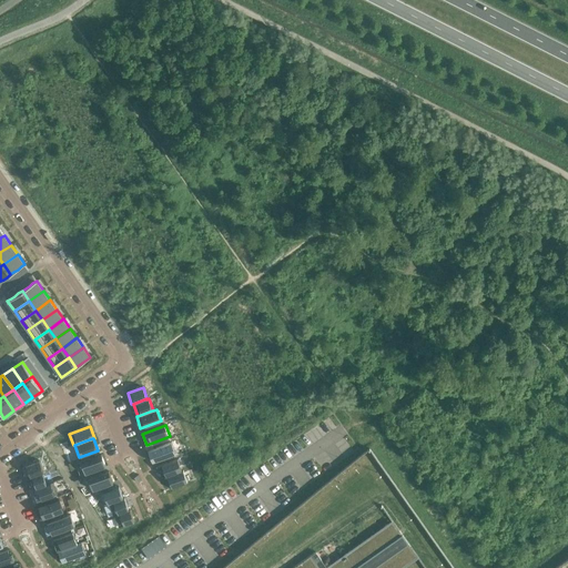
[(171,442),(149,450),(153,462),(175,454),(171,442)]
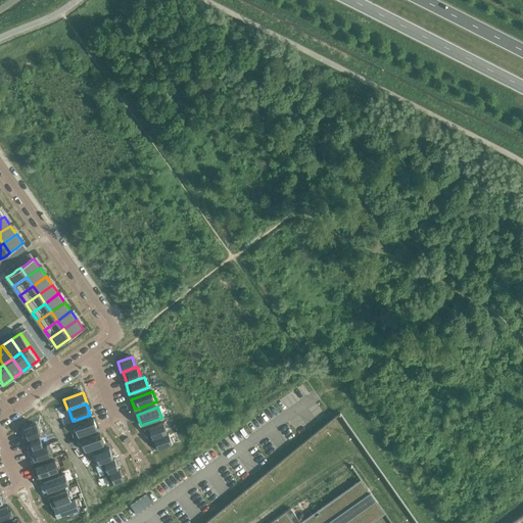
[(93,419),(75,425),(79,436),(97,429),(93,419)]
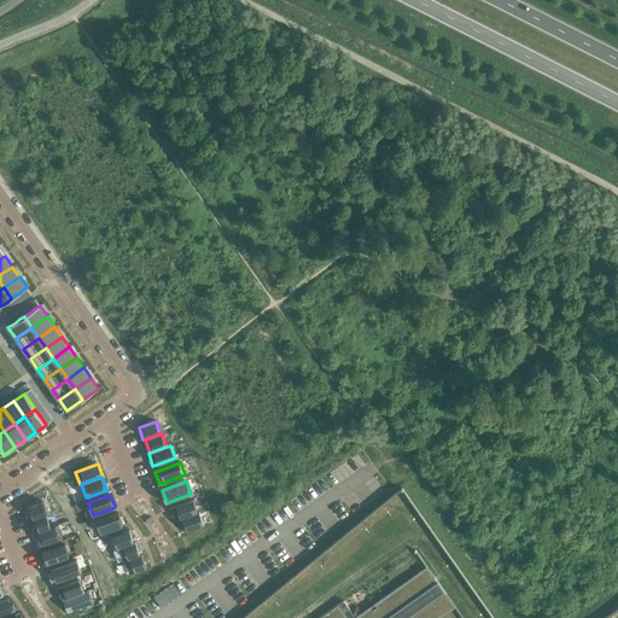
[(193,499),(170,507),(175,520),(180,518),(180,519),(198,512),(193,499)]
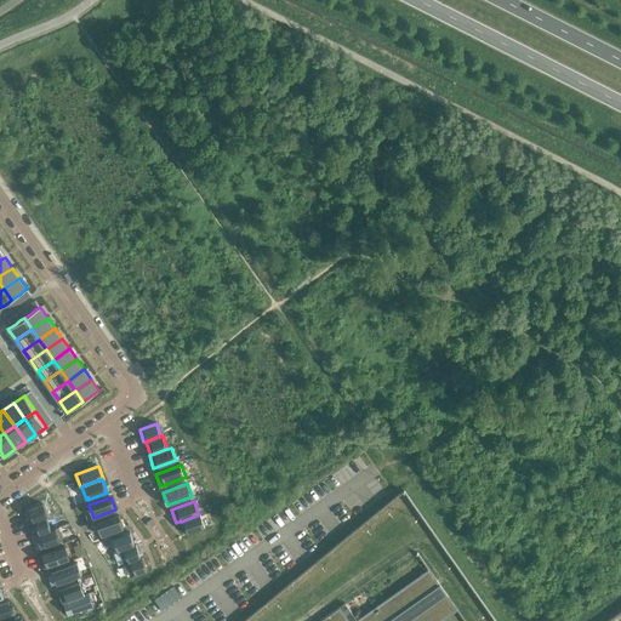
[(27,512),(24,513),(28,523),(29,523),(46,517),(47,516),(44,503),(26,510),(27,512)]
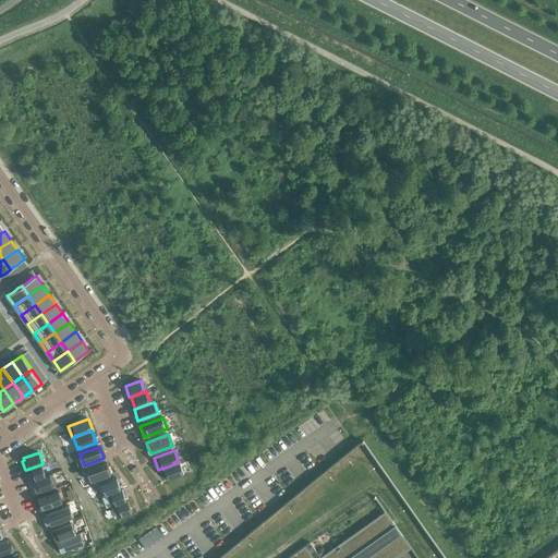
[(107,462),(87,470),(92,482),(111,474),(107,462)]
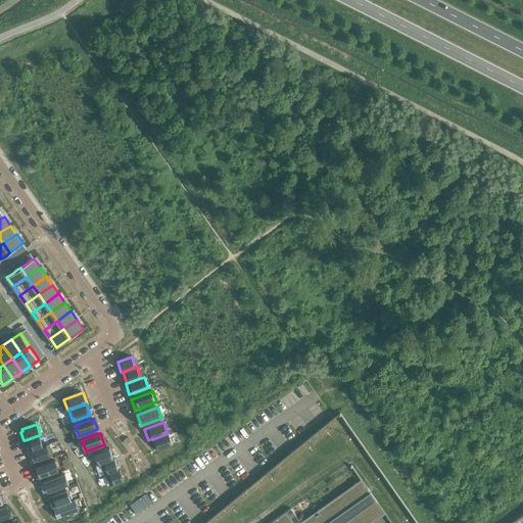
[(168,433),(152,439),(156,449),(173,443),(169,433),(168,433)]
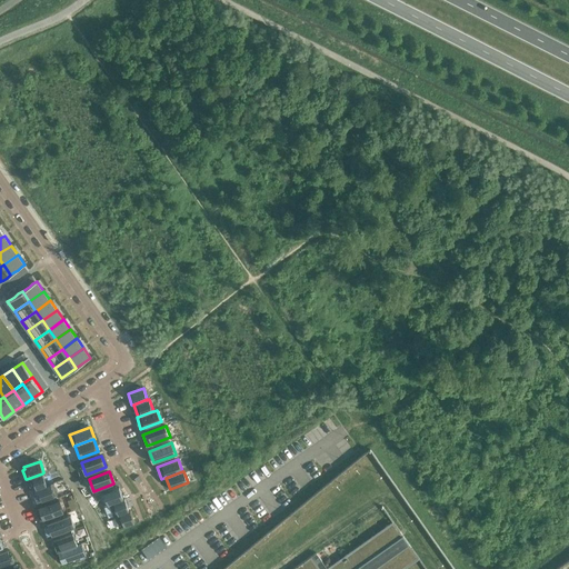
[(42,473),(27,479),(31,491),(32,490),(47,486),(42,473)]
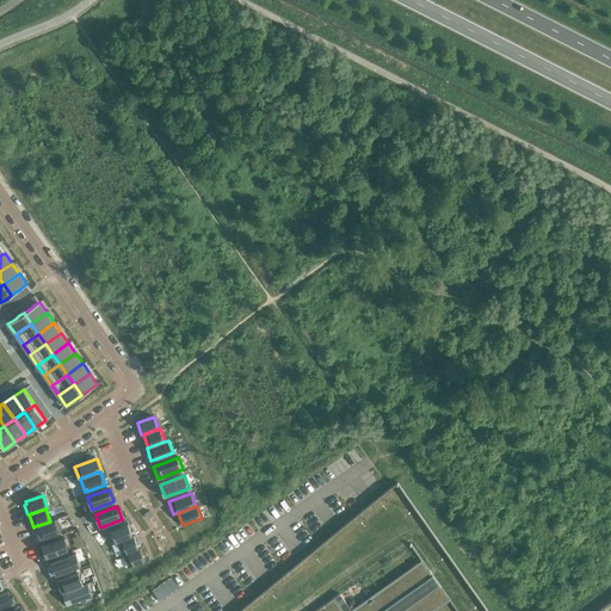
[(50,522),(35,526),(39,539),(62,531),(57,519),(50,522)]
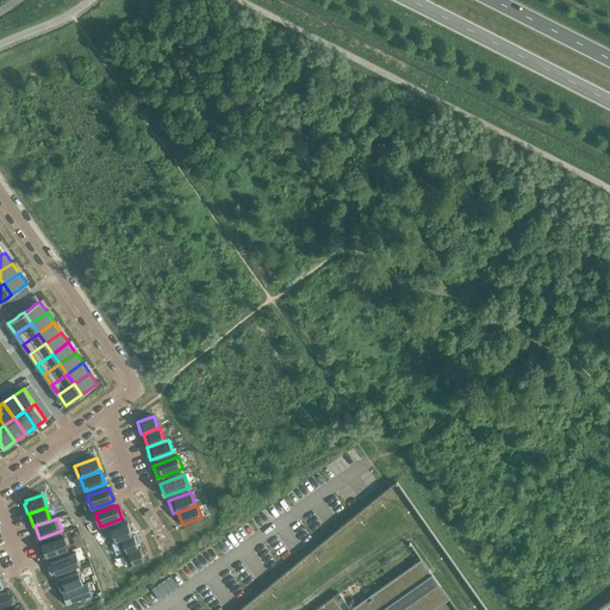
[(128,522),(109,529),(113,542),(117,540),(117,541),(132,535),(128,522)]
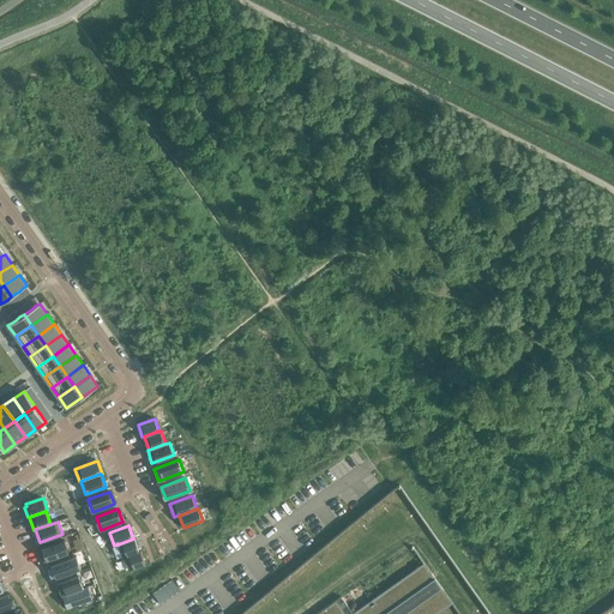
[(118,545),(122,557),(124,557),(139,551),(134,539),(133,539),(118,545)]
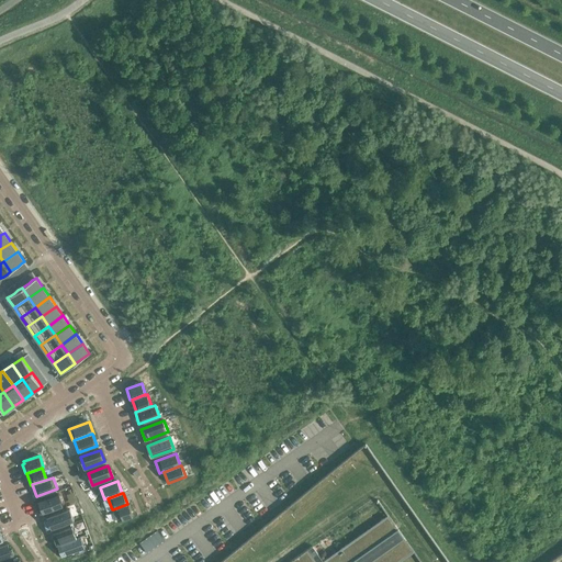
[(58,494),(36,502),(41,514),(63,505),(58,494)]
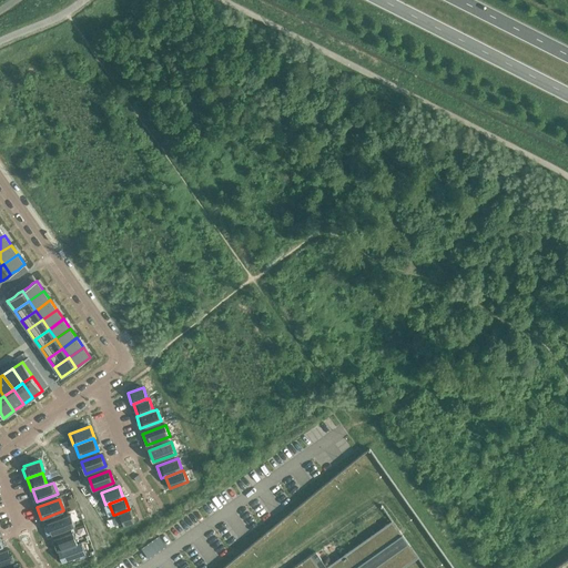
[(114,515),(119,527),(134,521),(130,509),(129,510),(129,509),(114,515)]
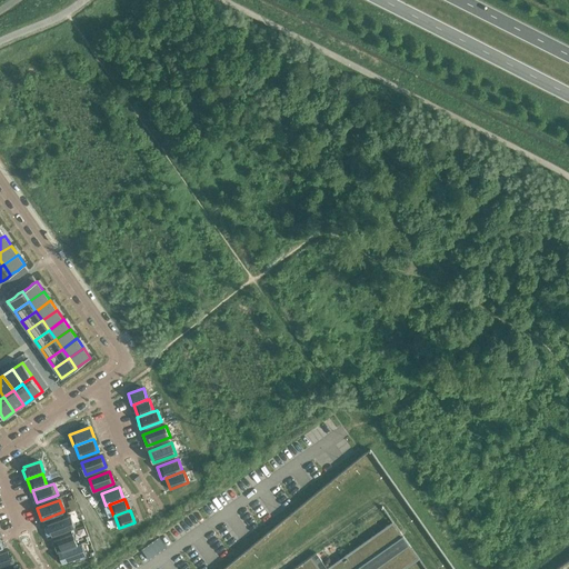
[(70,515),(42,526),(47,537),(75,527),(70,515)]
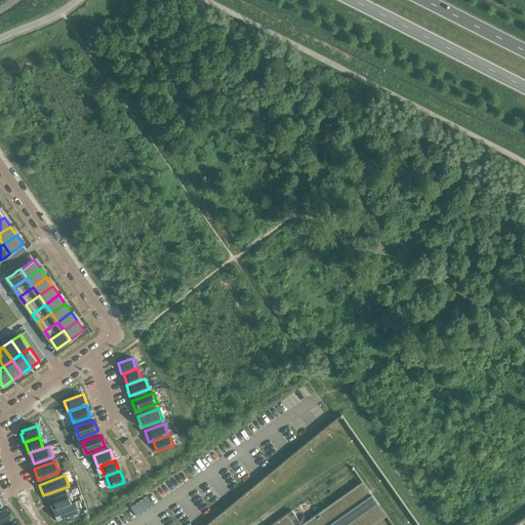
[(386,514),(363,481),(318,513),(307,520),(301,524),(292,510),(270,524),(373,524),(387,516),(386,514)]
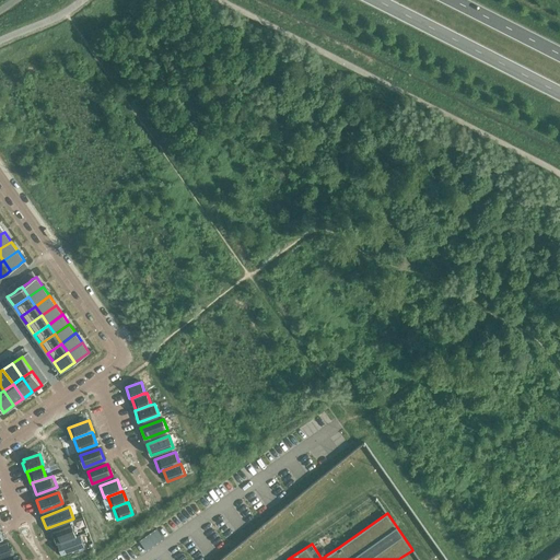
[(72,525),(51,533),(56,544),(57,544),(77,536),(72,525)]
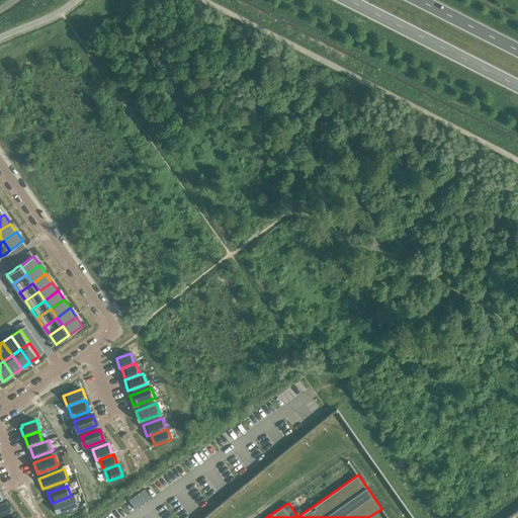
[(71,496),(53,503),(57,513),(78,506),(74,495),(71,496)]
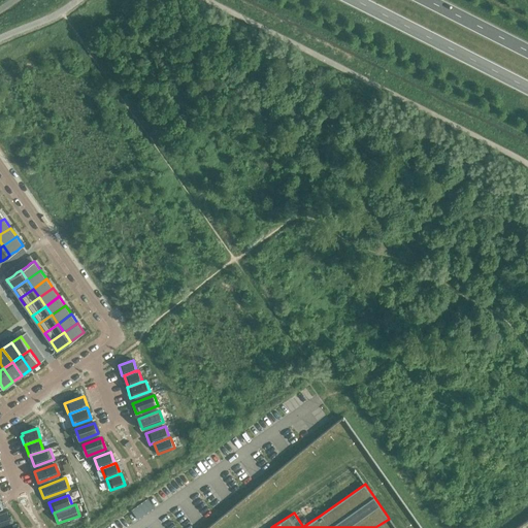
[(7,512),(0,514),(0,526),(13,522),(11,515),(8,516),(7,512)]
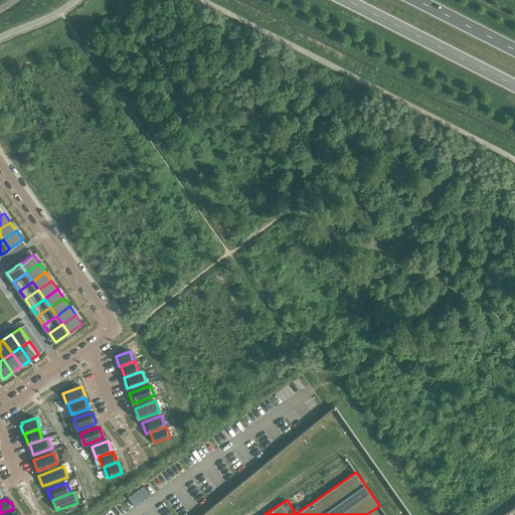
All buildings are outlined.
